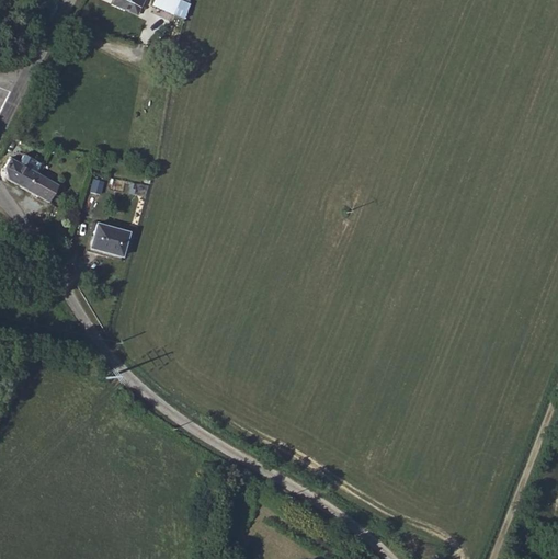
[(115,0),(113,4),(126,10),(131,0),(135,2),(133,8),(139,11),(144,0),(115,0)]
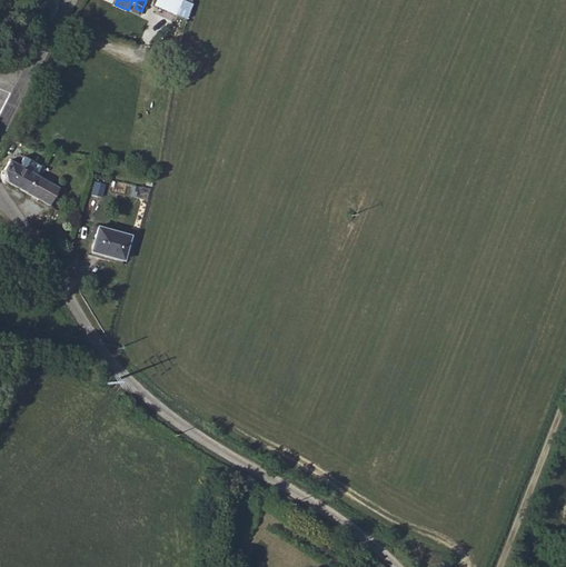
[(132,0),(128,10),(140,16),(141,11),(135,8),(137,2),(132,0)]
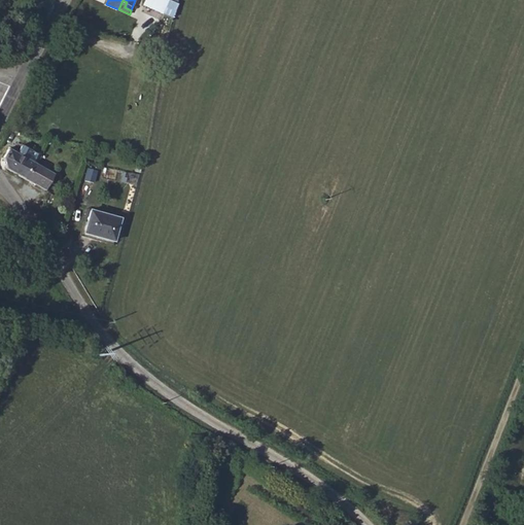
[(147,0),(145,7),(173,15),(177,0),(147,0)]
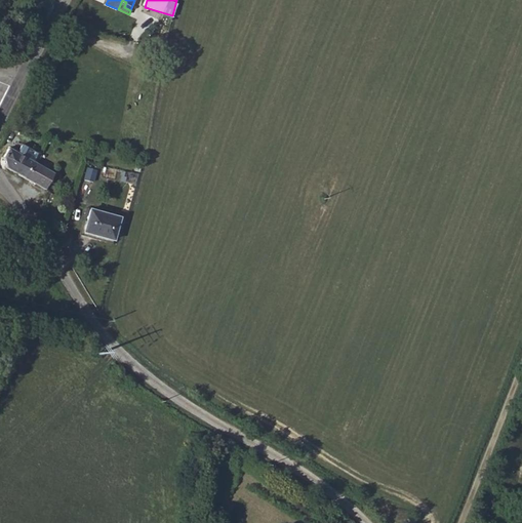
[(6,156),(10,167),(27,177),(36,161),(38,156),(40,152),(27,143),(21,152),(12,147),(6,156)]
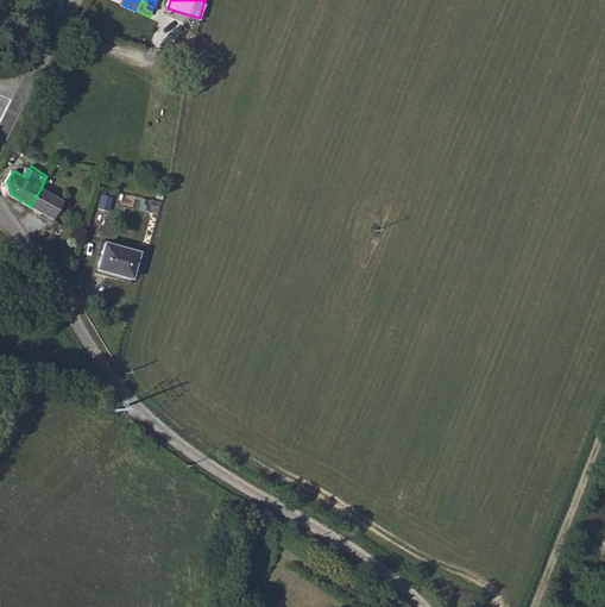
[(48,175),(46,176),(44,181),(60,186),(62,179),(48,175)]
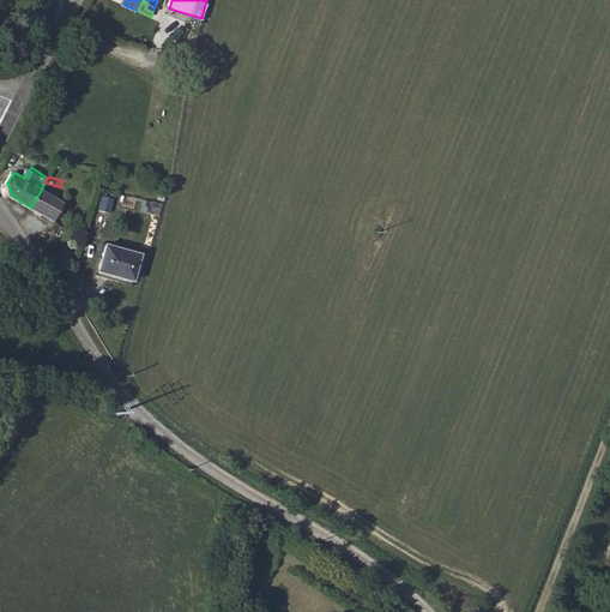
[(42,189),(31,208),(54,221),(65,202),(42,189)]
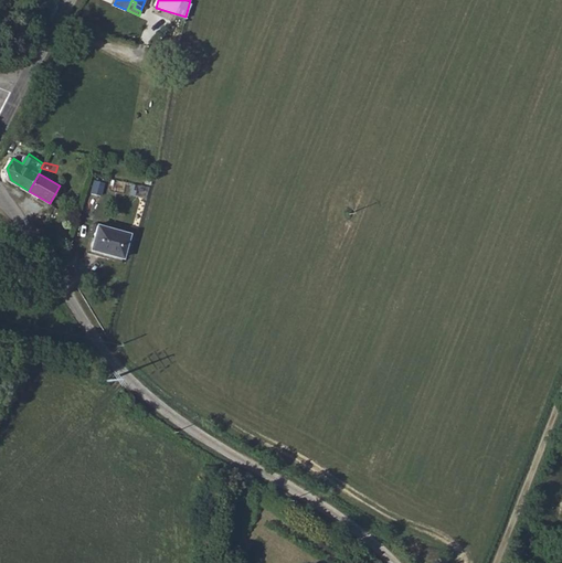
[(98,244),(130,252),(136,227),(104,220),(98,244)]
